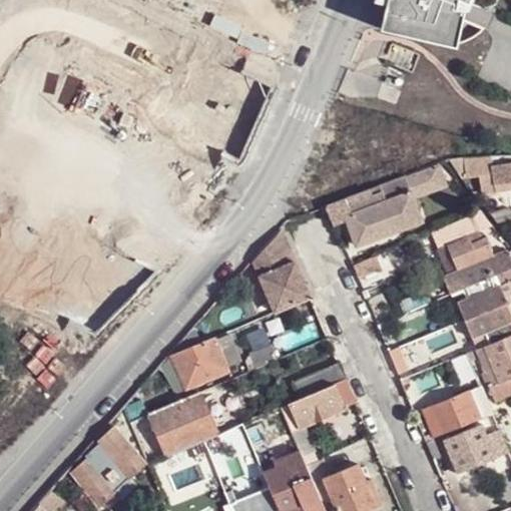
[(386,0),(380,27),(436,41),(458,47),(467,3),(469,3),(470,0),(386,0)]
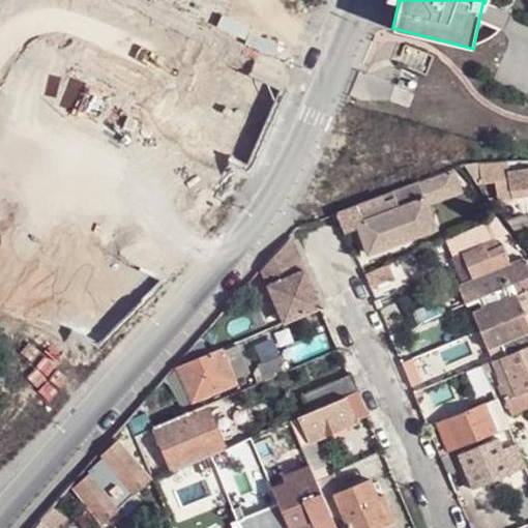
[(506,172),(504,163),(474,165),(475,178),(506,172)]
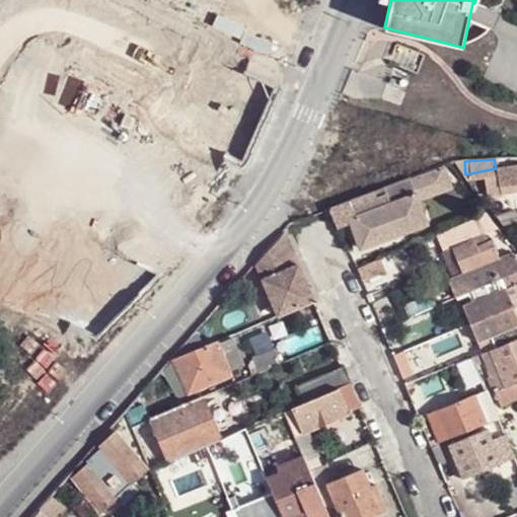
[(516,163),(496,168),(499,188),(516,183),(516,163)]
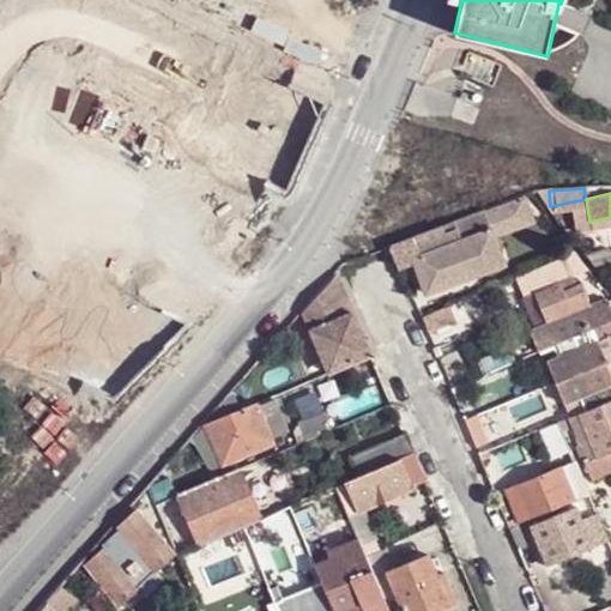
[(510,219),(489,229),(492,239),(532,222),(521,197),(515,198),(515,199),(518,205),(507,210),(510,219)]
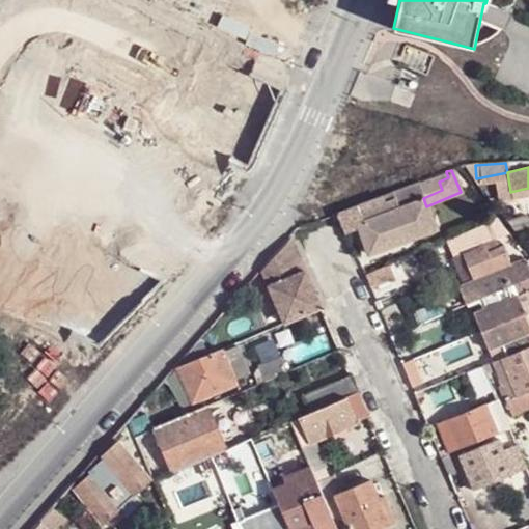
[(337,214),(345,233),(358,227),(363,225),(374,251),(397,241),(395,237),(433,220),(426,206),(423,198),(442,190),(439,182),(448,177),(446,172),(432,178),(393,194),(337,214)]
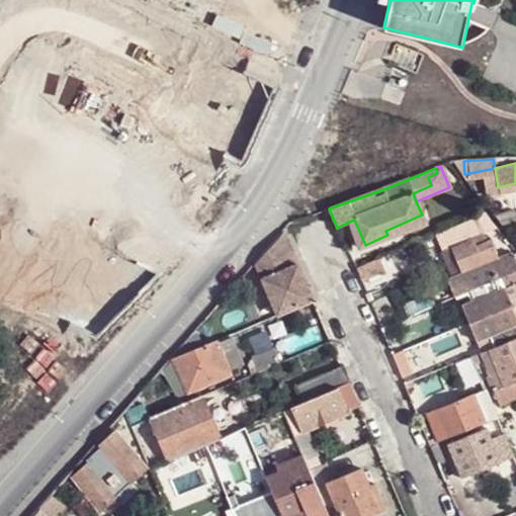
[(492,218),(500,227),(515,224),(515,221),(512,210),(492,218)]
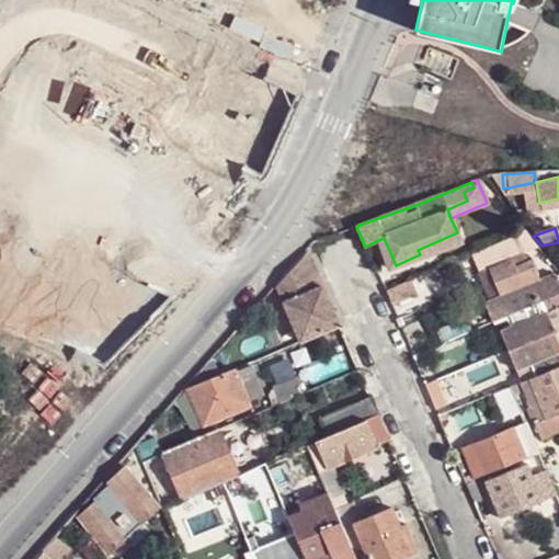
[(502,240),(491,243),(498,258),(533,243),(522,231),(513,235),(502,240)]
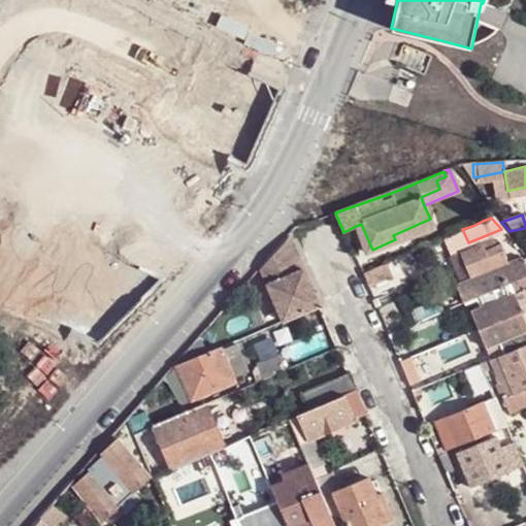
[(430,219),(393,235),(395,239),(432,224),(430,219)]
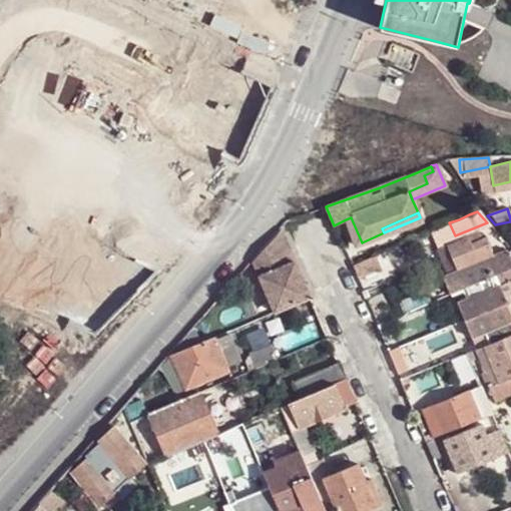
[(351,217),(346,219),(357,244),(362,242),(351,217)]
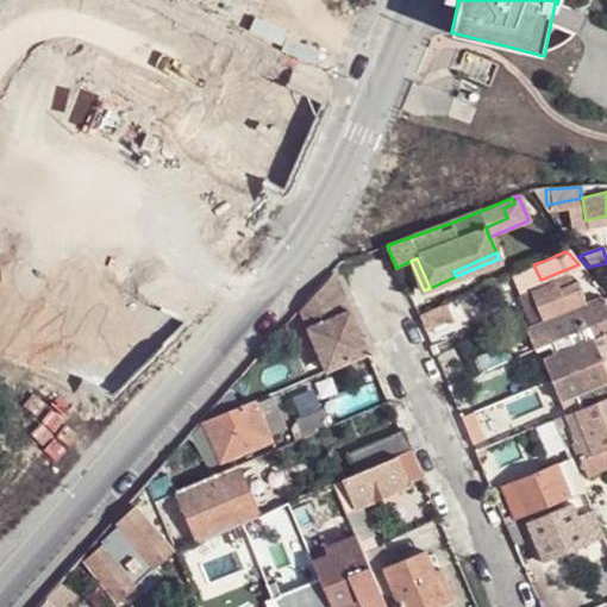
[(333,270),(299,308),(326,369),(368,351),(333,270)]
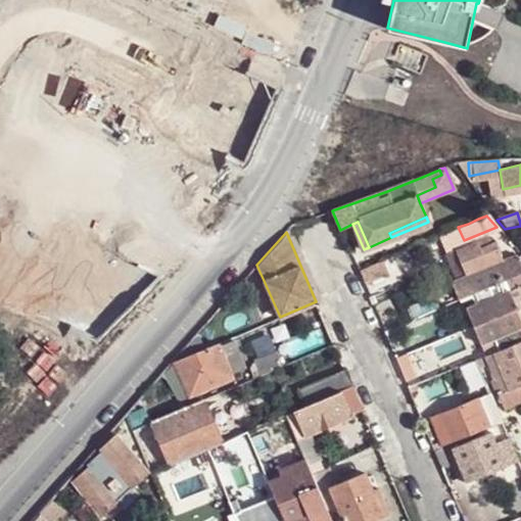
[(473,294),(503,282),(517,276),(520,274),(520,269),(520,270),(516,256),(503,262),(494,244),(492,245),(488,238),(456,251),(466,276),(473,294)]
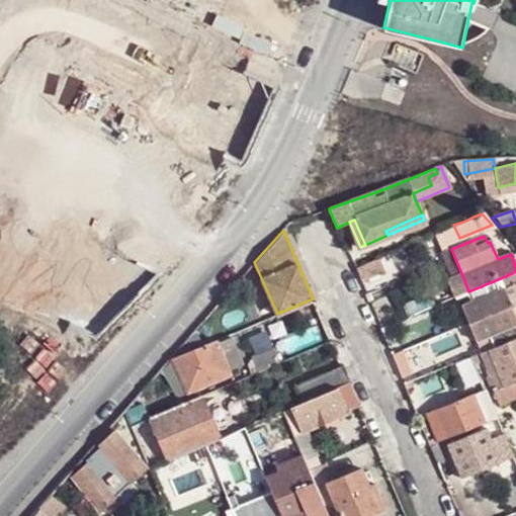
[(382,272),(371,277),(375,287),(389,281),(385,274),(395,270),(392,264),(399,261),(395,250),(377,258),(382,272)]
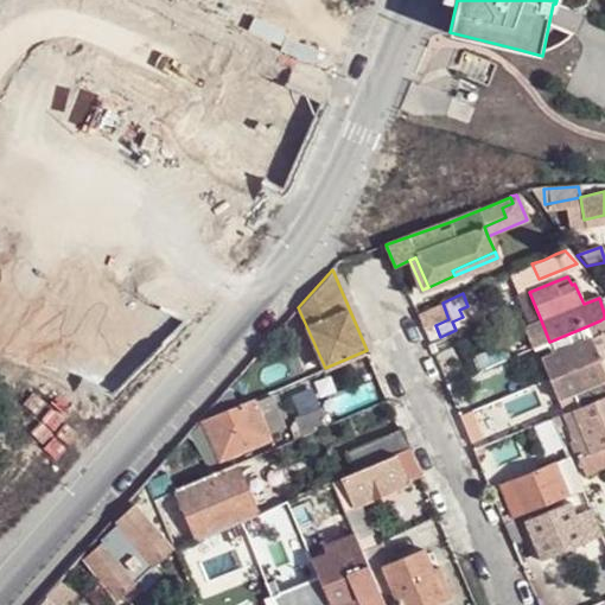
[(449,319),(443,303),(414,314),(421,331),(435,325),(449,319)]
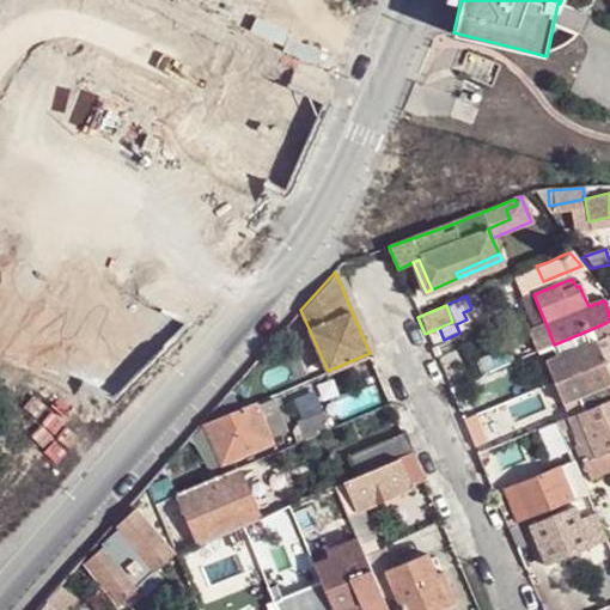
[(554,345),(546,323),(535,329),(542,349),(554,345)]
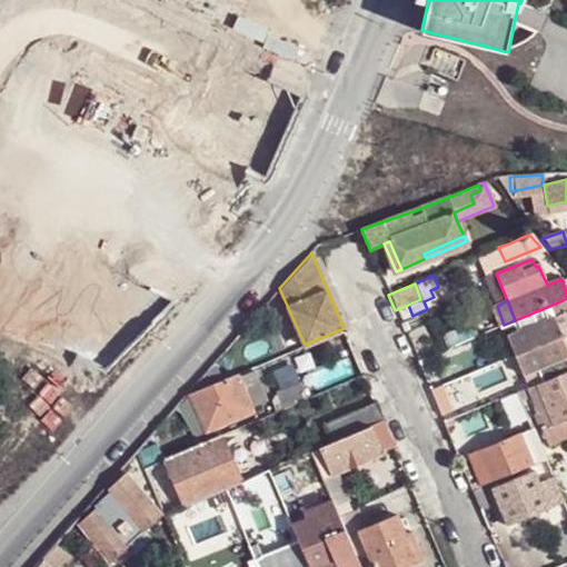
[(566,308),(563,300),(547,307),(553,319),(566,312),(566,308)]
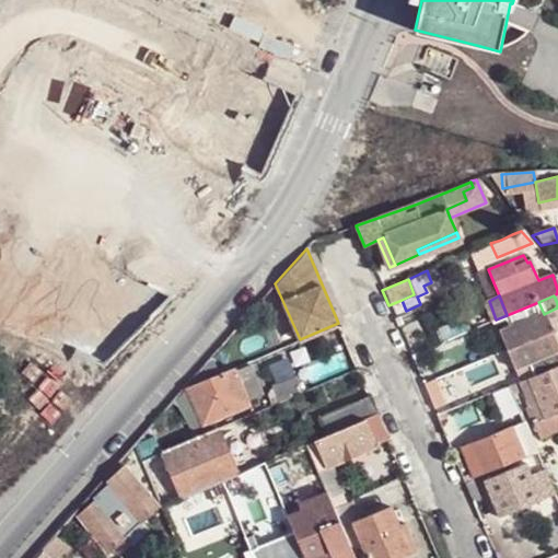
[(538,302),(507,315),(511,326),(498,332),(514,370),(527,364),(533,376),(557,365),(557,348),(544,314),(538,302)]
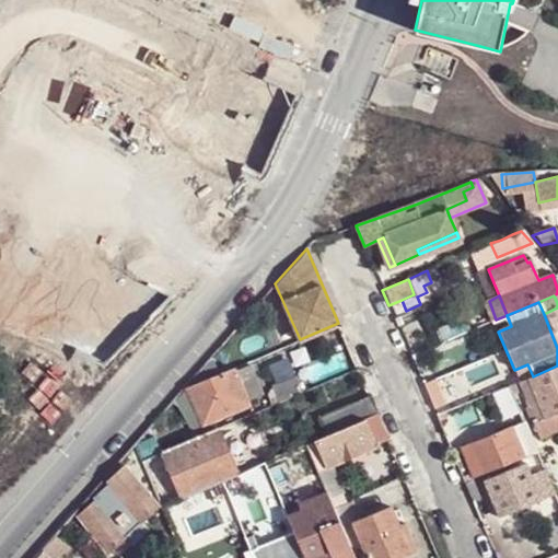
[(254,402),(266,396),(252,363),(235,371),(248,404),(254,402)]
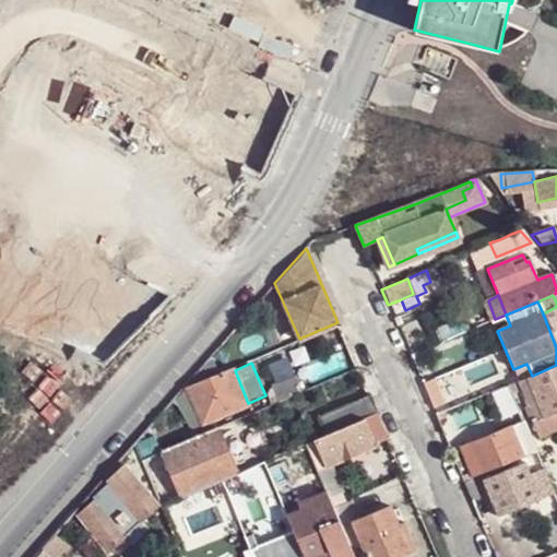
[(543,418),(556,412),(556,365),(532,376),(518,381),(528,405),(523,407),(530,423),(543,418)]
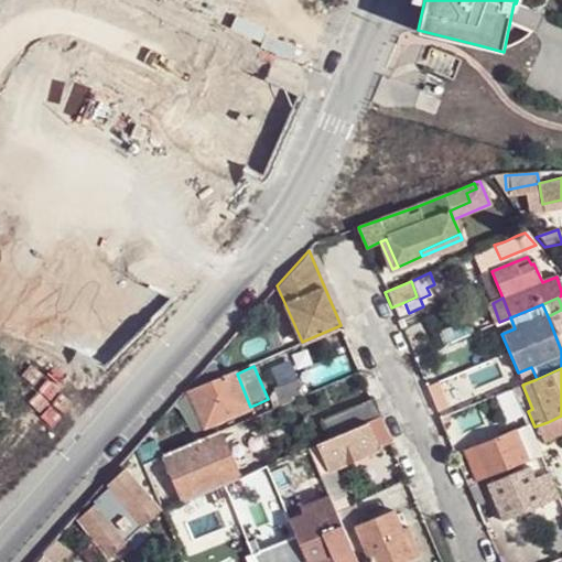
[(236,370),(188,390),(192,398),(204,427),(250,407),(237,374),(236,370)]
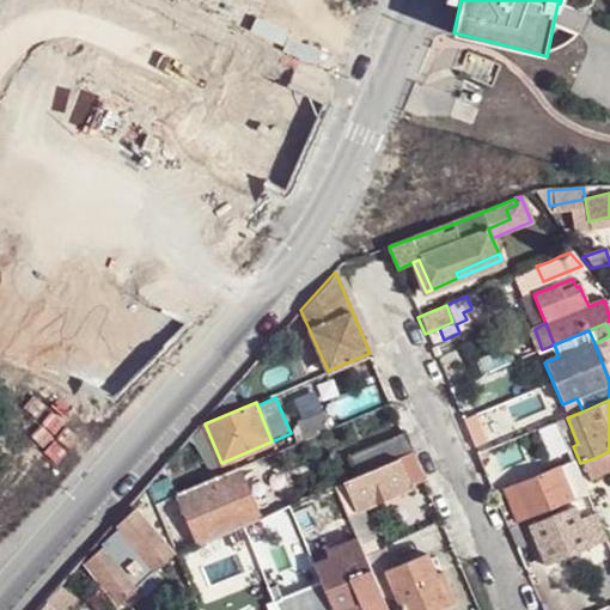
[(325,410),(291,425),(293,432),(291,433),(278,439),(281,449),(331,428),(325,410)]
